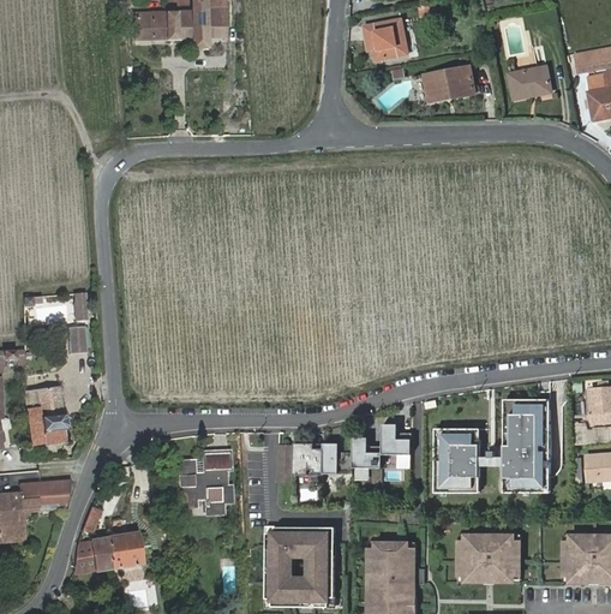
[(131,40),(147,39),(222,37),(220,0),(203,0),(203,4),(203,11),(199,11),(131,13),(131,40)]
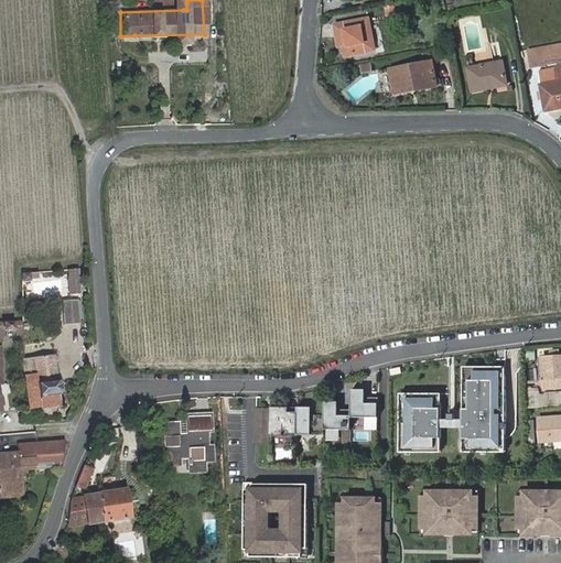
[(380,4),(381,15),(394,14),(392,4),(380,4)]
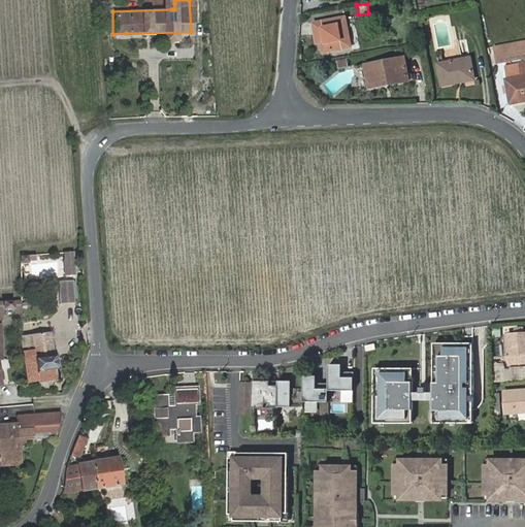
[(315,22),(320,51),(348,45),(341,17),(315,22)]
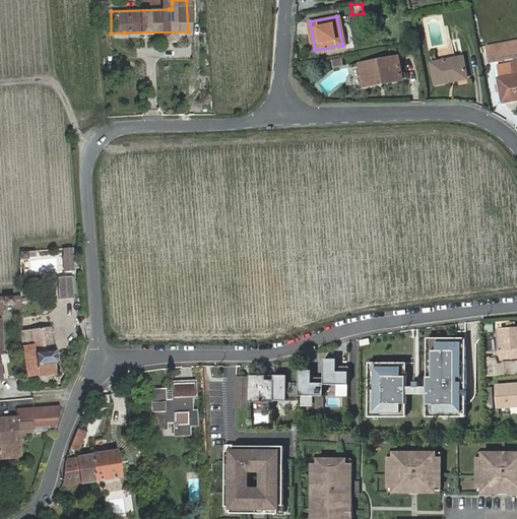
[(516,39),(483,46),(487,62),(516,55),(516,39)]
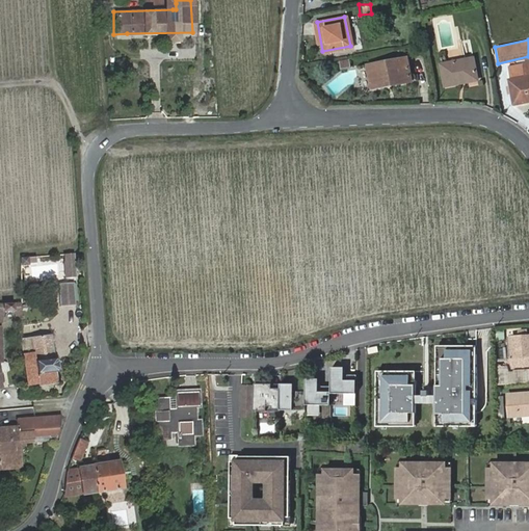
[(364,65),(368,87),(408,80),(403,57),(364,65)]
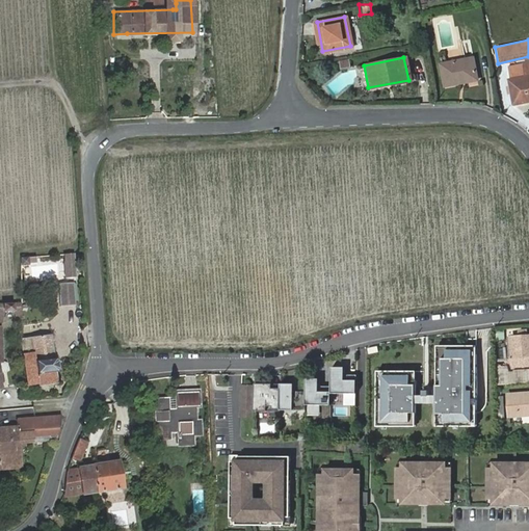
[(438,63),(442,85),(475,79),(471,57),(438,63)]
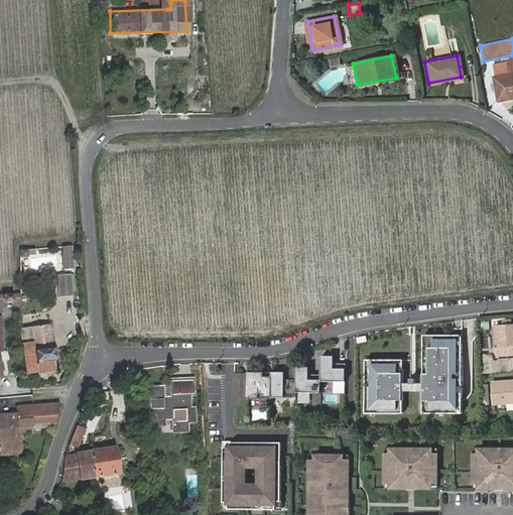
[(512,72),(503,75),(491,77),(496,101),(512,97),(512,66),(512,72)]
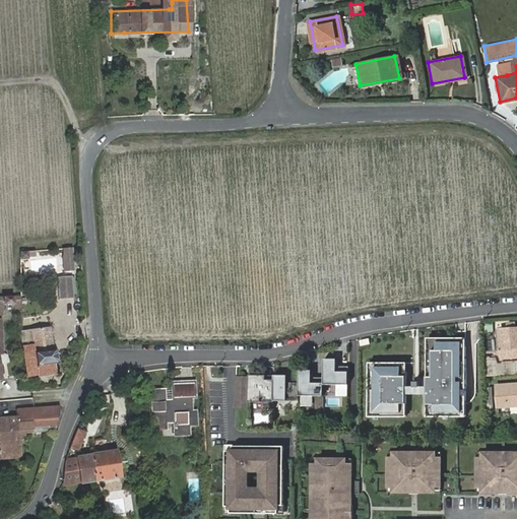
[(69,247),(60,248),(60,255),(59,255),(60,271),(71,270),(69,247)]
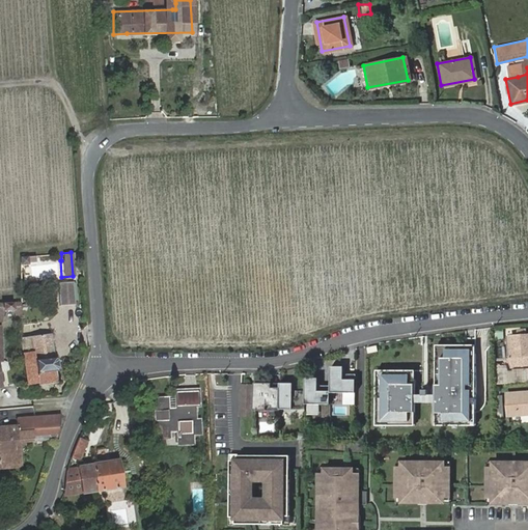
[(70,281),(55,282),(57,305),(72,304),(70,281)]
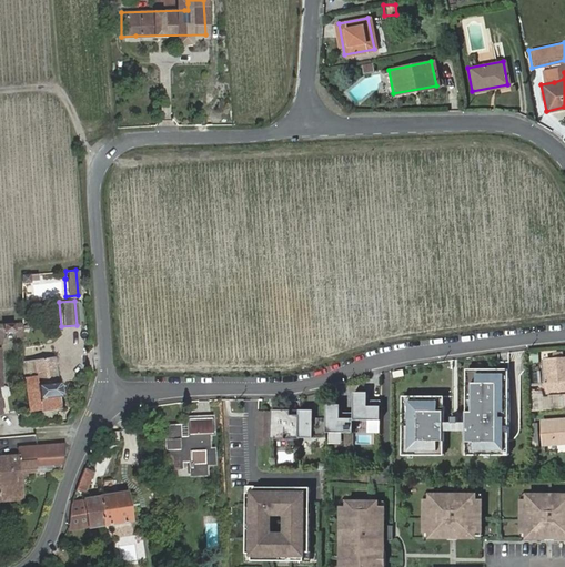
[(14,342),(19,342),(19,323),(0,323),(0,332),(13,332),(14,342)]
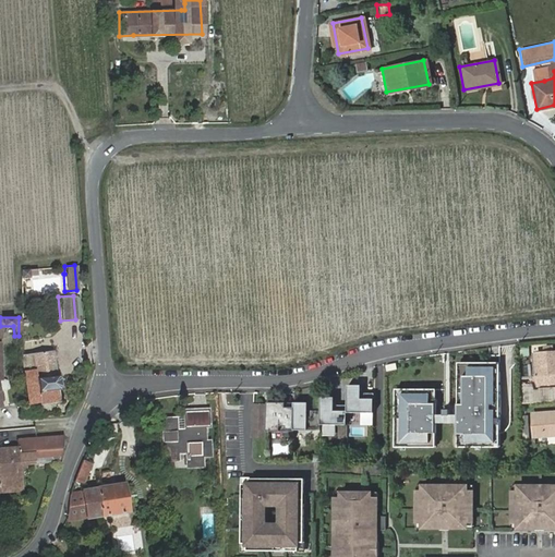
[(554,351),(534,353),(535,383),(554,382),(554,351)]
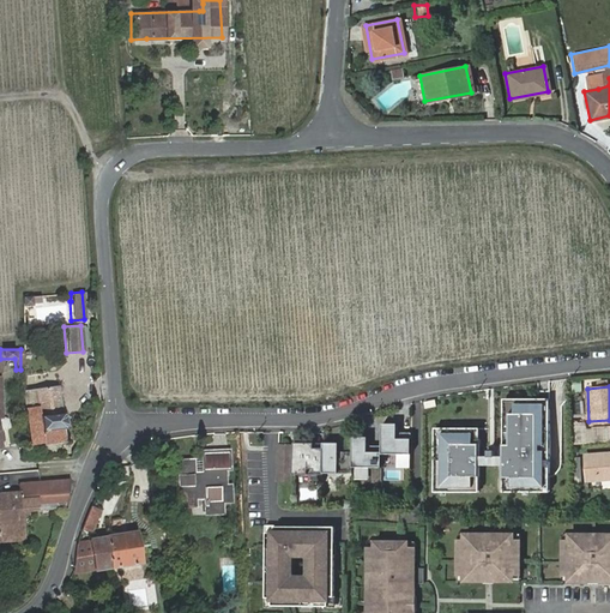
[(59,415),(56,390),(34,392),(20,394),(28,444),(40,443),(40,444),(61,442),(60,427),(62,425),(62,416),(59,415)]
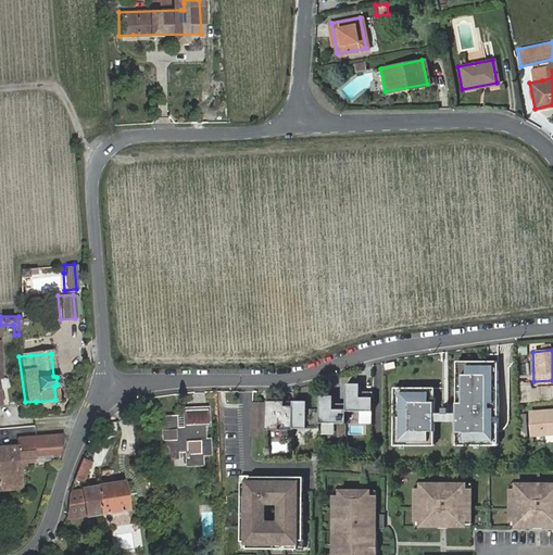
[(494,362),(453,362),(453,419),(454,446),(494,446),(494,430),(494,362)]
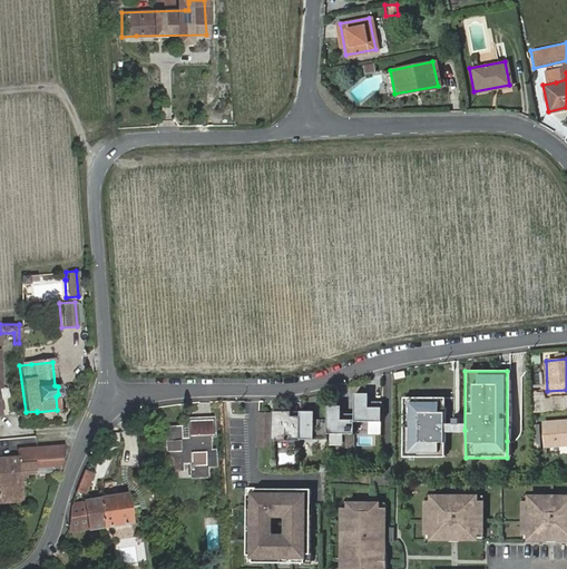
[(543,392),(529,392),(530,411),(544,410),(543,392)]
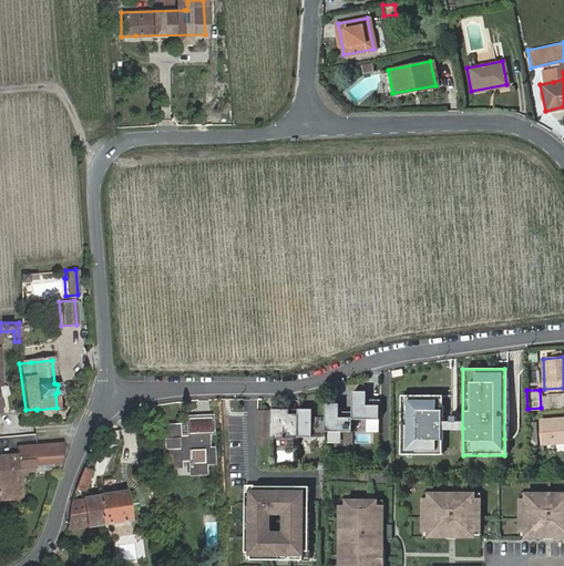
[(377,420),(377,405),(370,405),(363,405),(363,392),(350,392),(350,412),(350,420),(377,420)]
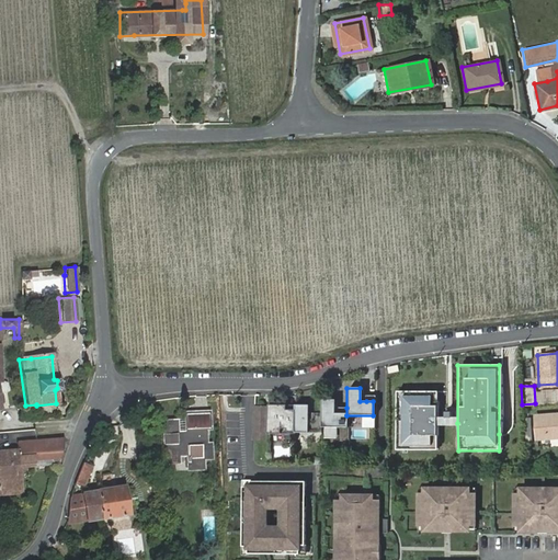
[(538,390),(538,403),(557,402),(556,389),(538,390)]
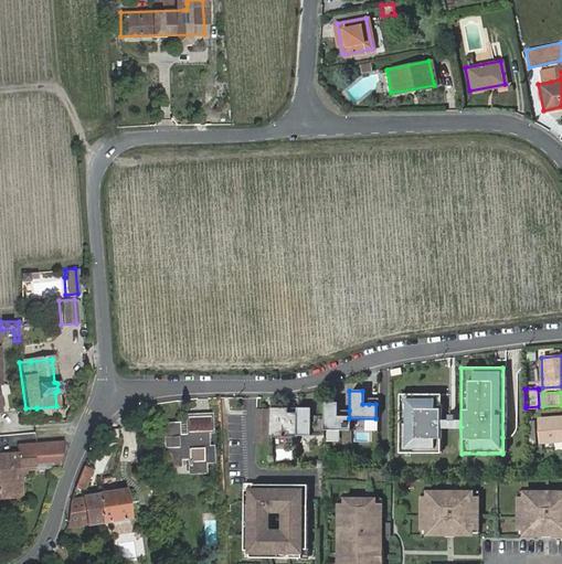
[(438,395),(396,394),(396,454),(438,455),(438,426),(438,395)]
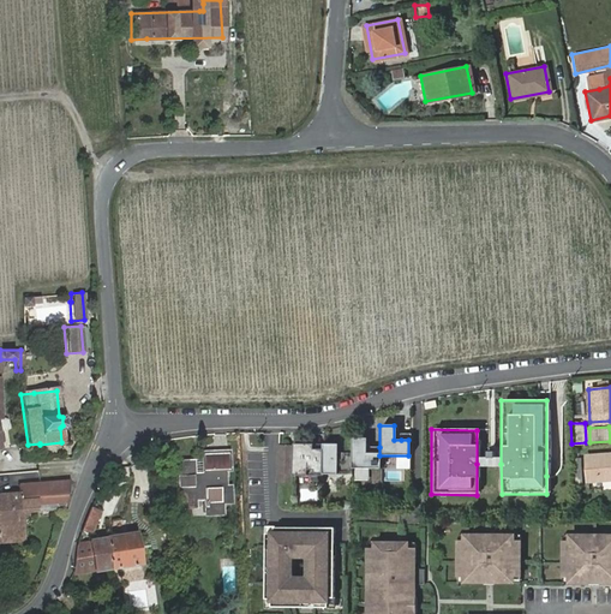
[(379,455),(379,447),(365,447),(365,439),(351,439),(349,448),(349,455),(349,468),(379,469),(379,455)]
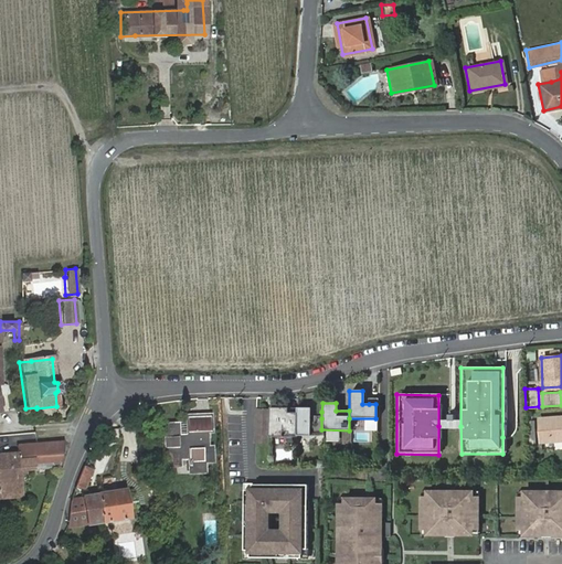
[(321,429),(321,418),(315,418),(308,418),(308,405),(295,404),(295,406),(295,412),(295,433),(321,433),(321,429)]
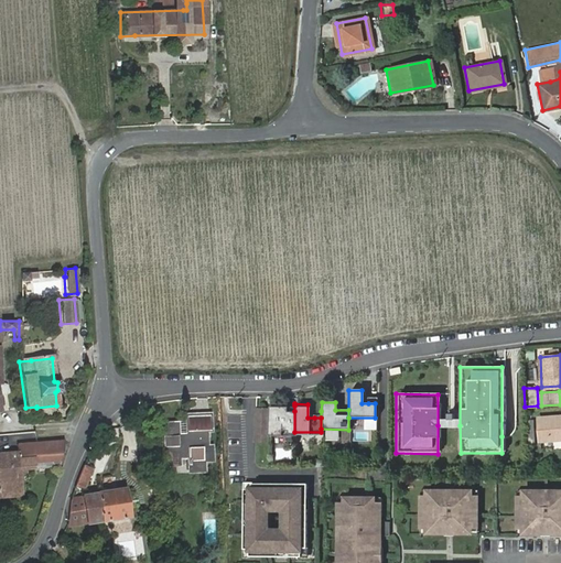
[(294,435),(294,411),(280,410),(280,405),(267,405),(267,408),(267,434),(294,435)]
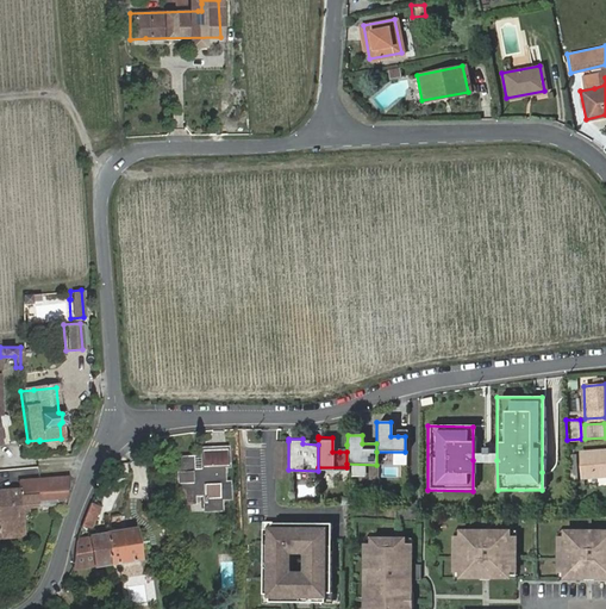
[(288,441),(273,441),(273,452),(288,452),(288,441)]
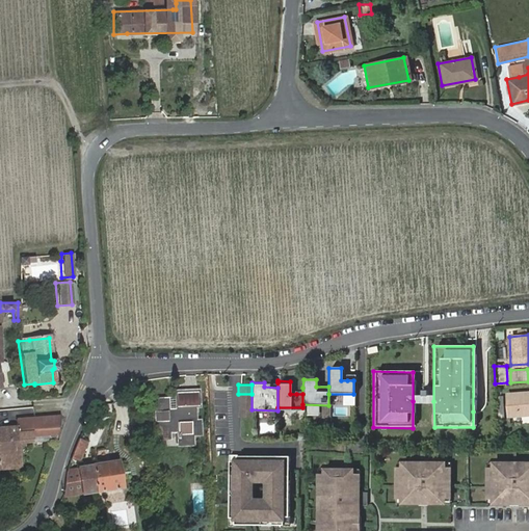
[(150,399),(152,437),(165,437),(165,430),(176,430),(176,444),(189,444),(189,433),(196,433),(196,420),(191,421),(191,406),(195,406),(194,391),(174,392),(175,409),(165,410),(164,399),(150,399)]
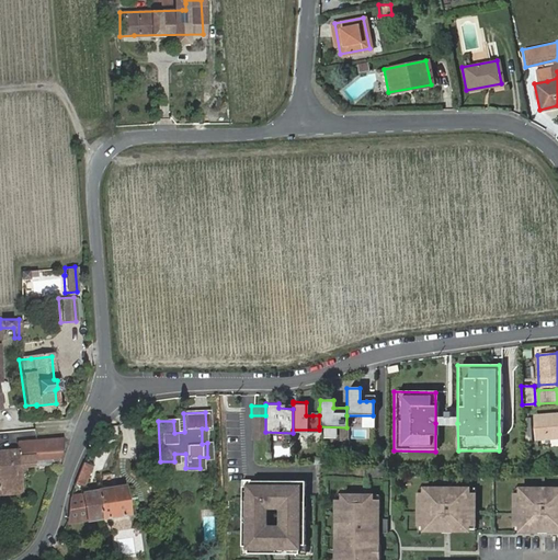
[(557,412),(533,414),(534,437),(557,436),(557,412)]
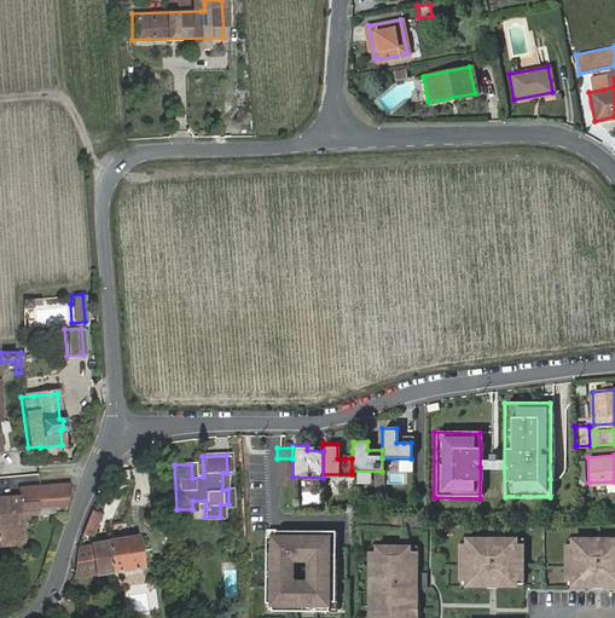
[(277,458),(277,484),(293,484),(293,458),(277,458)]
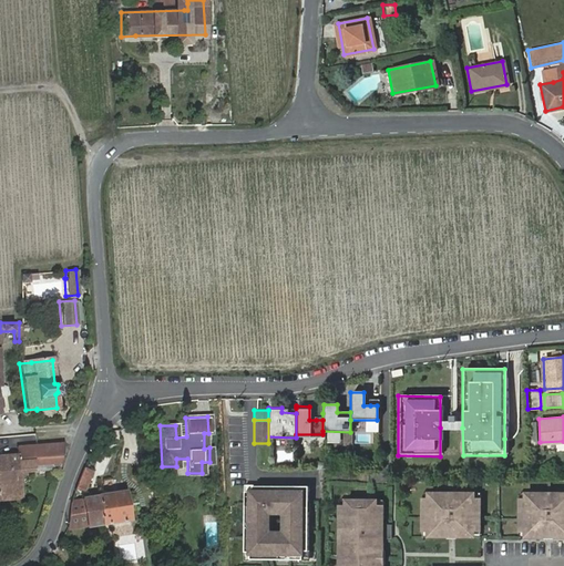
[(0,498),(19,497),(17,472),(55,467),(61,442),(14,446),(16,454),(0,455),(0,498)]
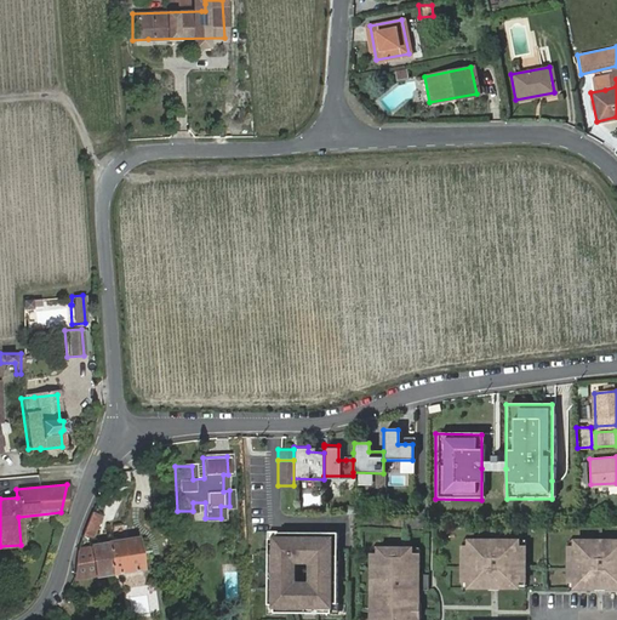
[(89,511),(80,534),(90,538),(98,516),(89,511)]
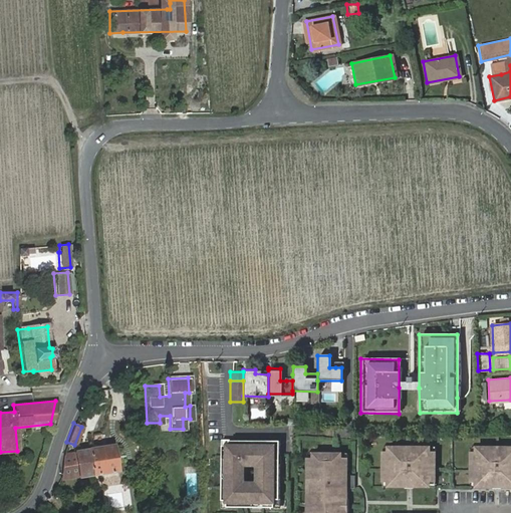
[(278,439),(221,439),(220,505),(278,506),(278,439)]
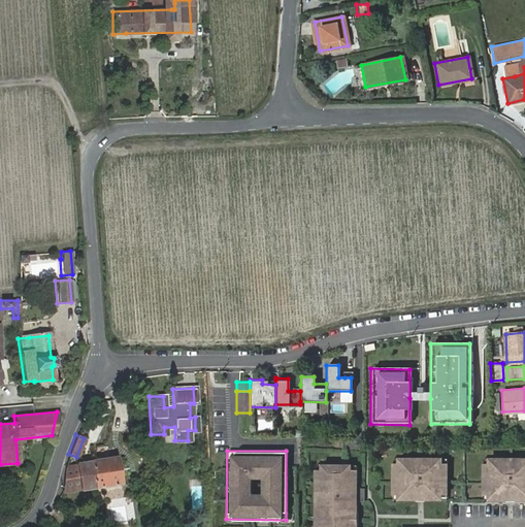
[(64,466),(60,491),(78,489),(79,490),(119,485),(115,456),(74,462),(75,464),(64,466)]
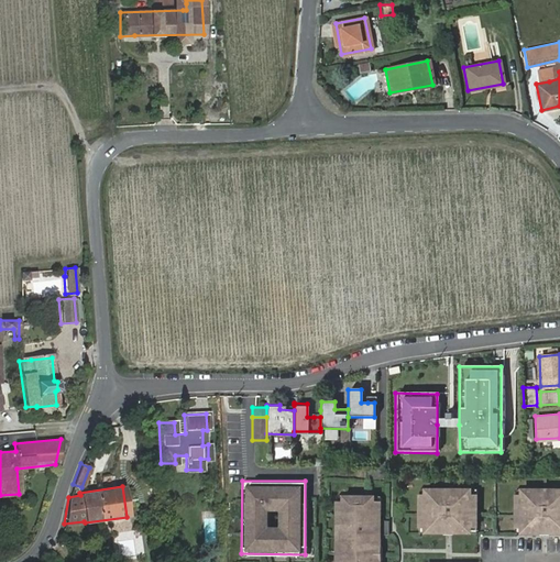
[(465,487),(427,487),(427,494),(417,494),(417,515),(417,525),(427,525),(427,531),(465,531),(465,526),(475,525),(475,515),(475,494),(465,494),(465,487)]
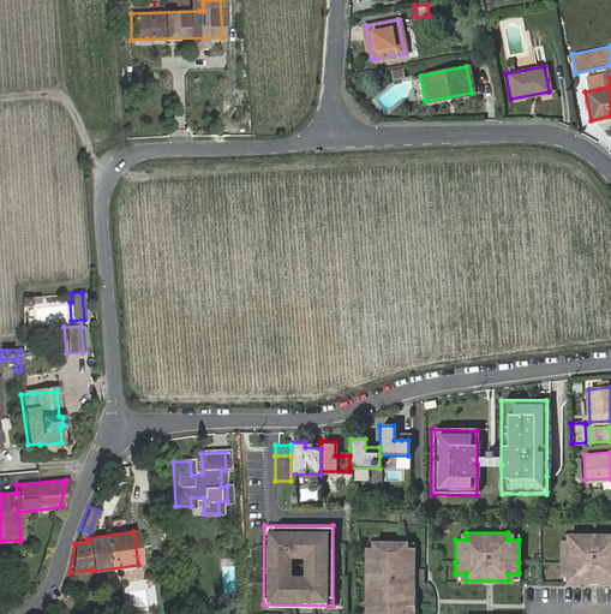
[(610,532),(569,532),(569,540),(559,540),(559,562),(559,573),(569,573),(569,580),(610,579),(610,532)]
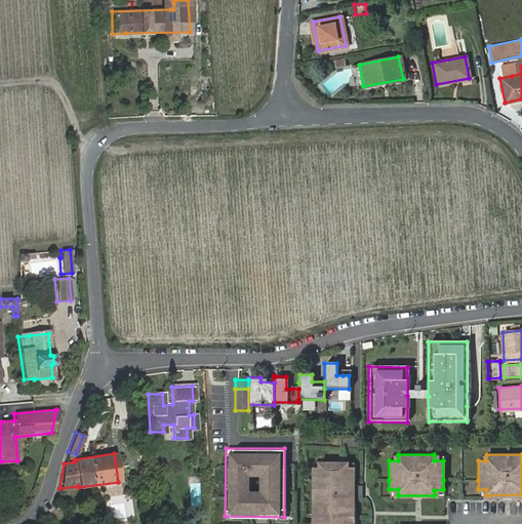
[(347,461),(318,461),(318,468),(312,468),(312,487),(316,486),(316,516),(351,515),(351,509),(353,509),(353,498),(353,482),(353,468),(348,468),(347,461)]
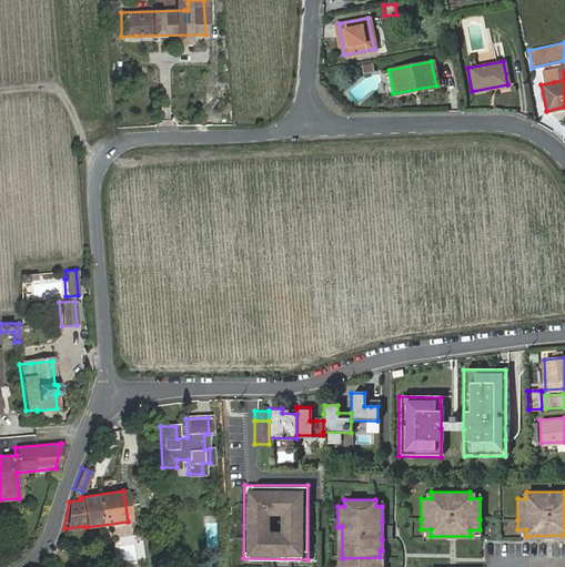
[(380,557),(342,558),(341,566),(382,566),(382,565),(380,565),(380,557)]
